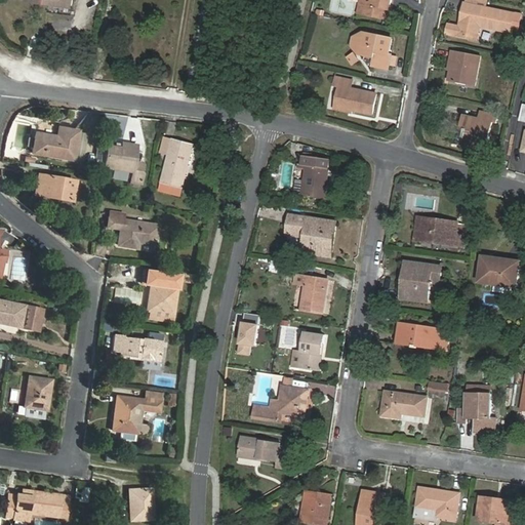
[(366,2),(364,12),(389,17),(392,0),(361,0),(366,2)]
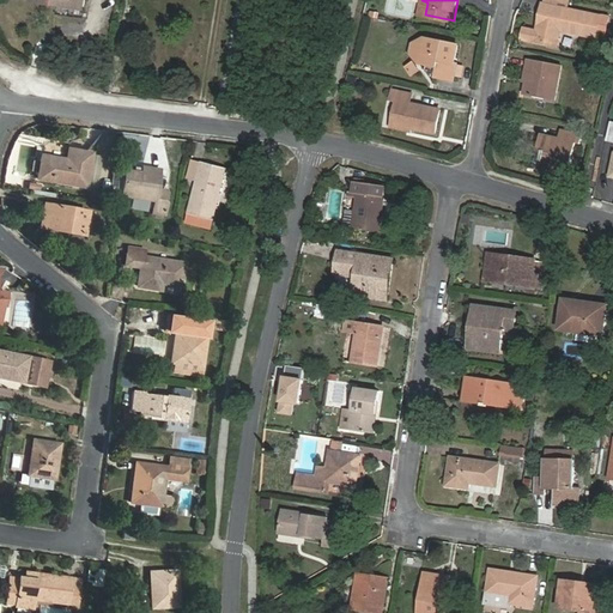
[(600,24),(607,25),(610,17),(570,8),(551,5),(544,4),(542,12),(545,13),(542,23),(540,22),(540,24),(527,22),(526,32),(538,35),(560,40),(563,31),(598,38),(599,32),(600,24)]
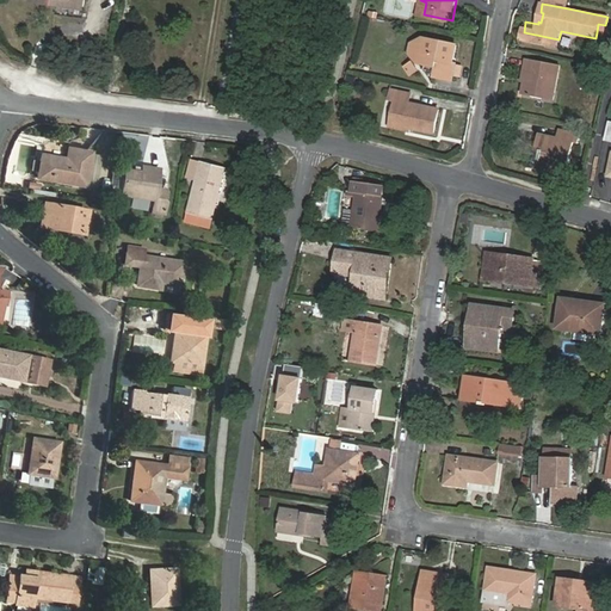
[(559,39),(536,35),(535,42),(557,47),(559,39)]
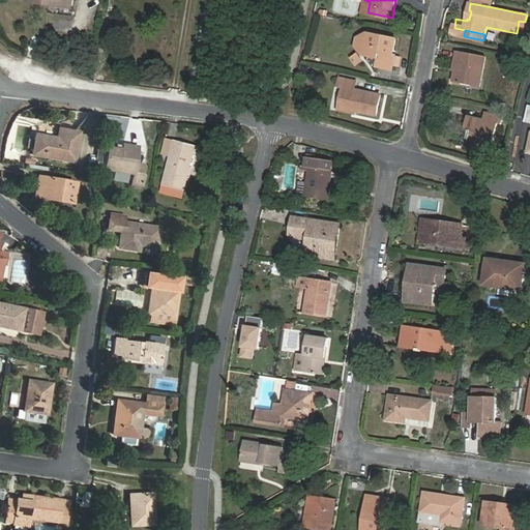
[(362,53),(367,31),(357,35),(355,45),(362,53)]
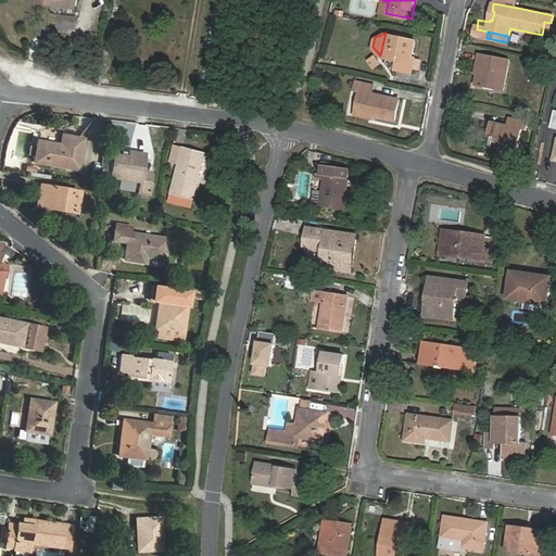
[(416,39),(386,33),(380,55),(390,58),(395,59),(394,64),(393,67),(412,72),(413,67),(415,57),(413,57),(416,39)]
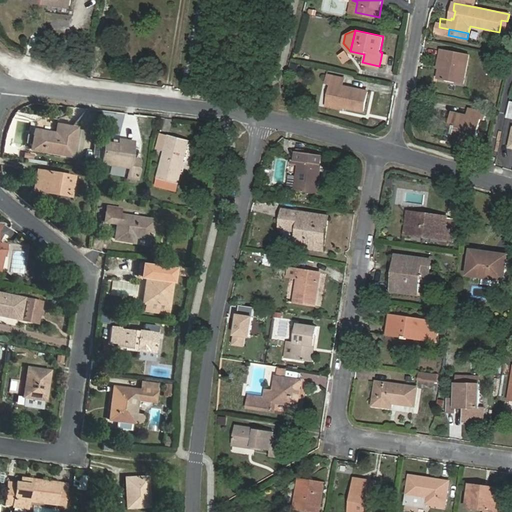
[(469,53),(443,47),(440,55),(442,55),(440,66),(437,77),(463,83),(469,53)]
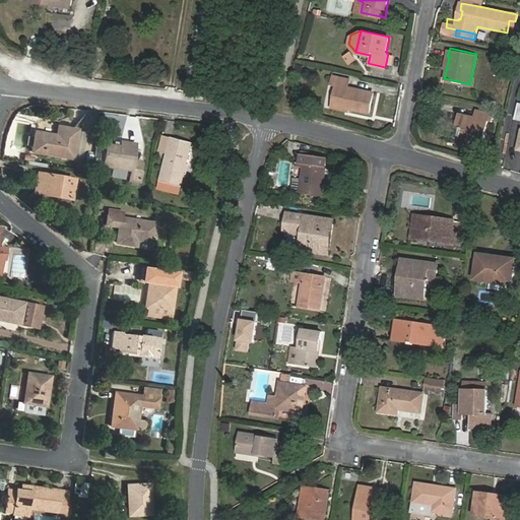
[(348,52),(341,57),(348,65),(354,60),(348,52)]
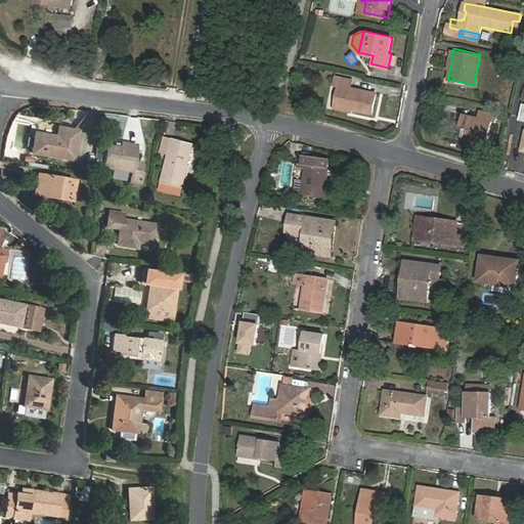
[(336,104),(349,107),(350,104),(352,105),(352,106),(377,112),(381,92),(352,86),(353,78),(337,75),(335,83),(340,84),(336,104)]
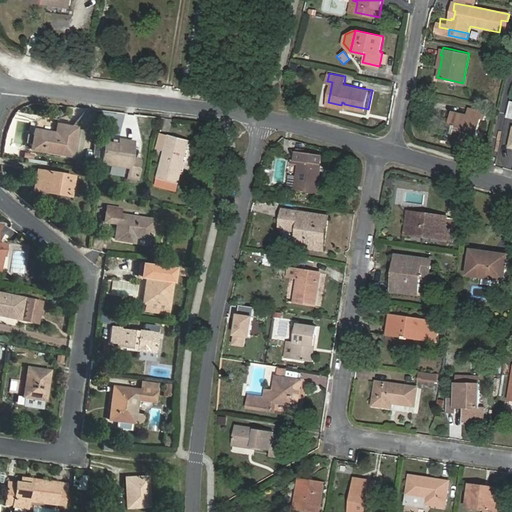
[(465,136),(464,143),(474,145),(481,118),(484,119),(486,111),(468,107),(467,114),(451,111),(448,124),(453,125),(451,133),(465,136)]
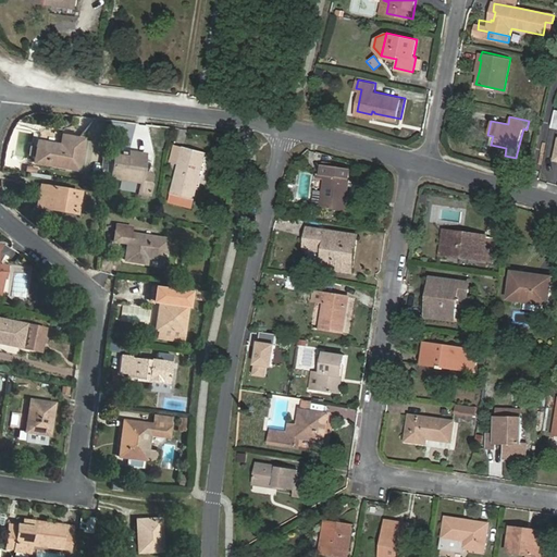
[(62,135),(60,143),(60,145),(37,141),(34,163),(77,171),(83,139),(62,135)]
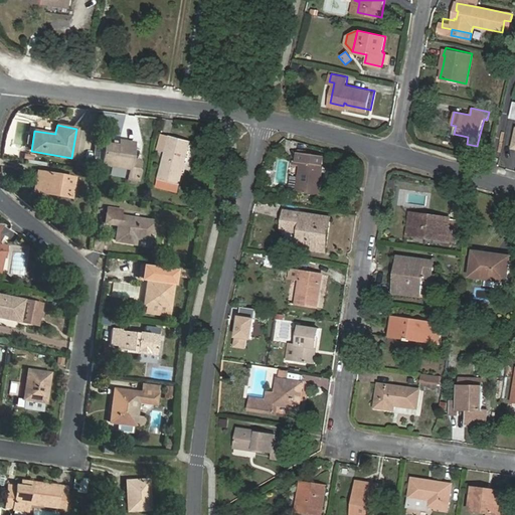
[(448,140),(467,144),(468,137),(454,134),(456,126),(451,125),(448,140)]
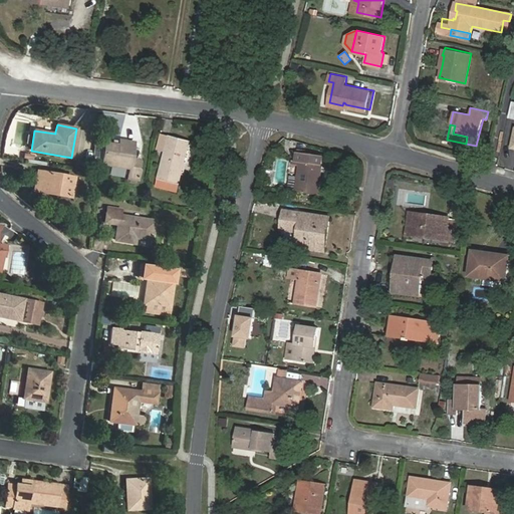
[(166,153),(157,188),(178,193),(191,142),(162,135),(157,151),(166,153)]
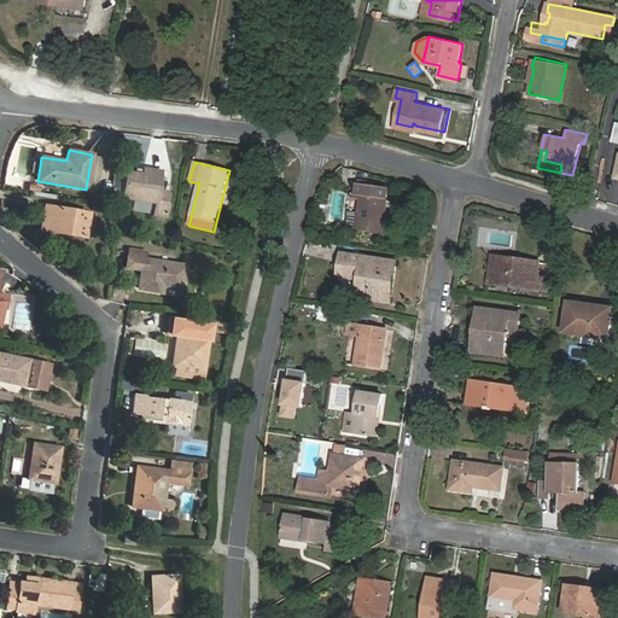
[(123,198),(156,203),(156,207),(168,208),(170,192),(159,191),(162,172),(145,168),(144,174),(127,172),(123,198)]
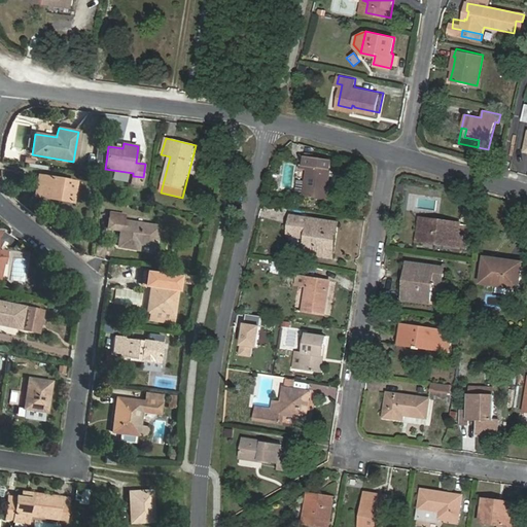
[(308,178),(306,195),(326,198),(329,179),(331,180),(334,160),(306,155),(305,164),(310,164),(308,178)]
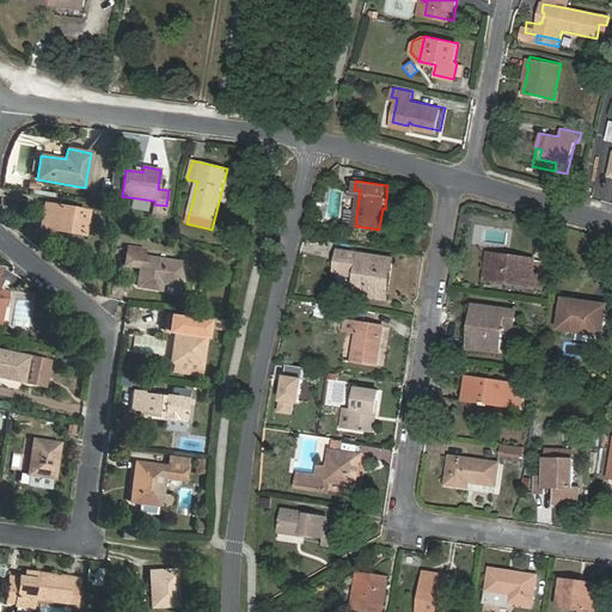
[(90,210),(46,203),(41,227),(85,236),(90,210)]
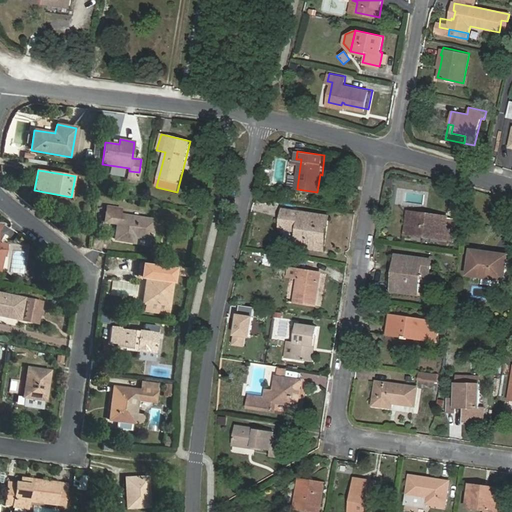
[(290,188),(297,189),(299,173),(292,172),(290,188)]
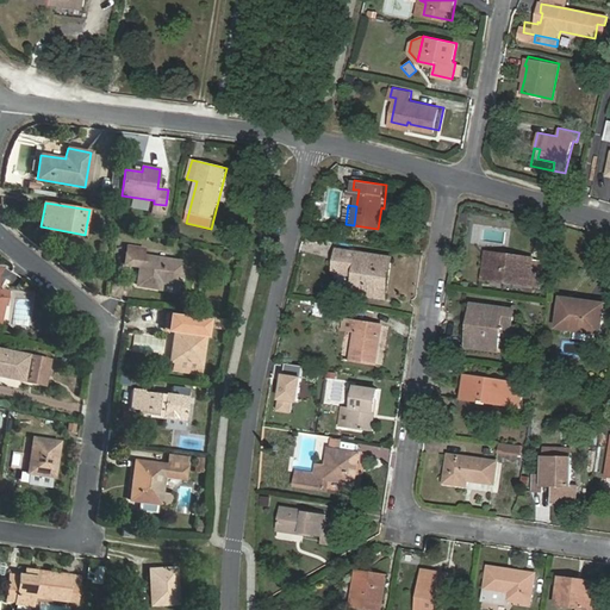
[(161,282),(181,285),(184,262),(143,255),(144,249),(128,247),(125,265),(139,267),(137,286),(160,290),(161,282)]
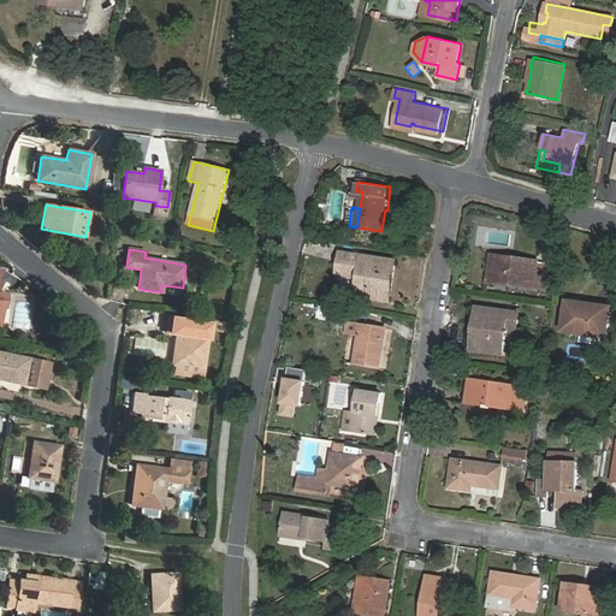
[(388,297),(392,259),(342,252),(339,271),(361,274),(357,292),(388,297)]
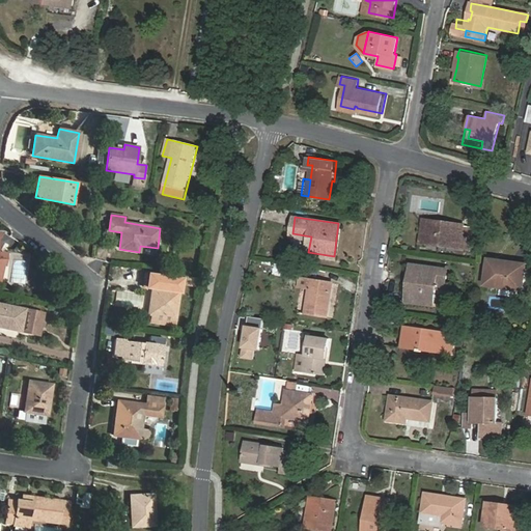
[(426,227),(421,226),(420,238),(469,244),(471,223),(464,222),(464,221),(428,217),(426,227)]
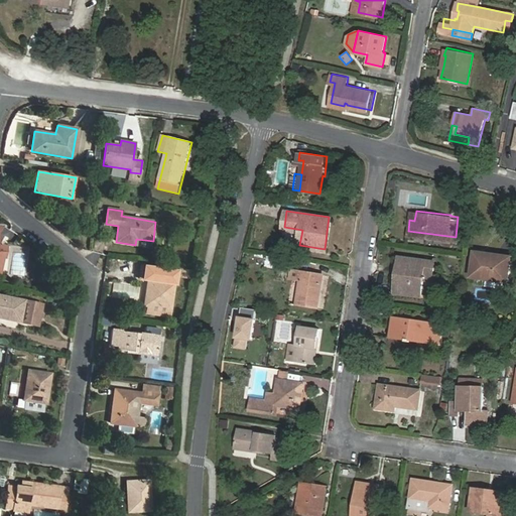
[(334,217),(329,217),(325,249),(329,249),(334,217)]
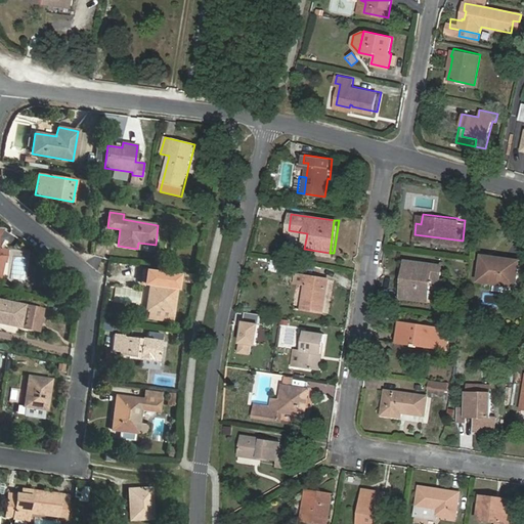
[(500,259),(483,256),(480,280),(517,286),(520,265),(500,262),(500,259)]
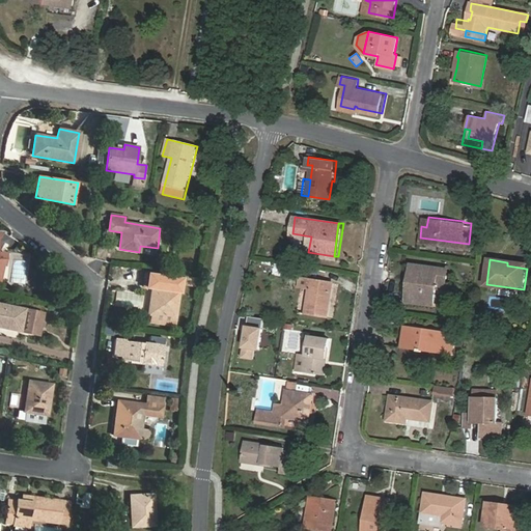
[(303,266),(285,262),(283,272),(302,275),(303,266)]
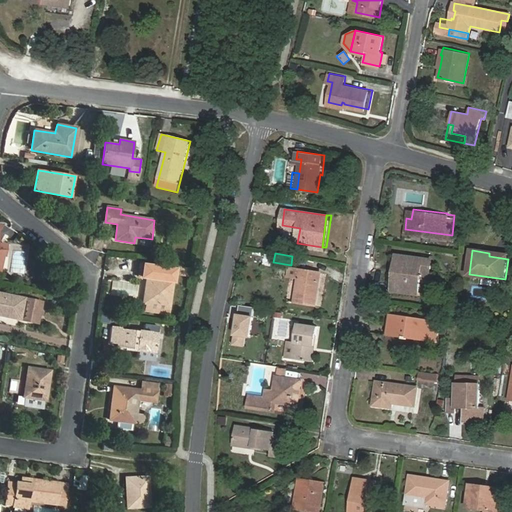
[(400,269),(398,293),(418,295),(420,276),(430,277),(432,261),(396,257),(395,268),(400,269)]
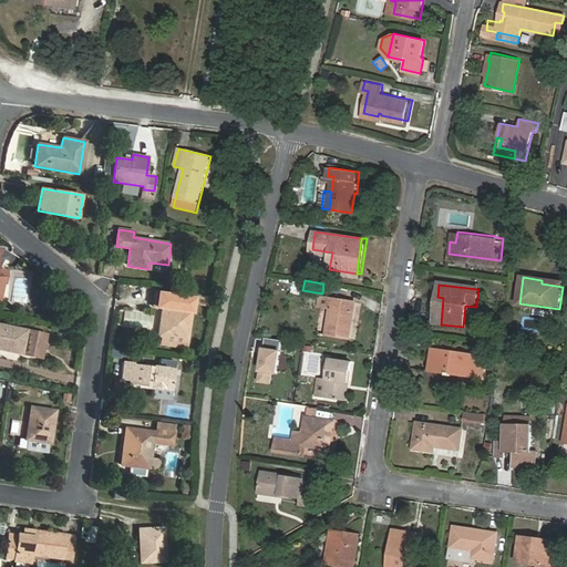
[(329,333),(352,337),(357,300),(331,296),(329,306),(332,306),(329,333)]
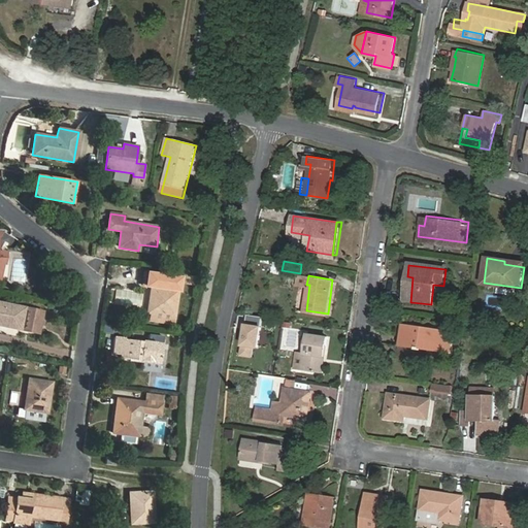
[(151,289),(162,290),(164,279),(153,277),(151,289)]
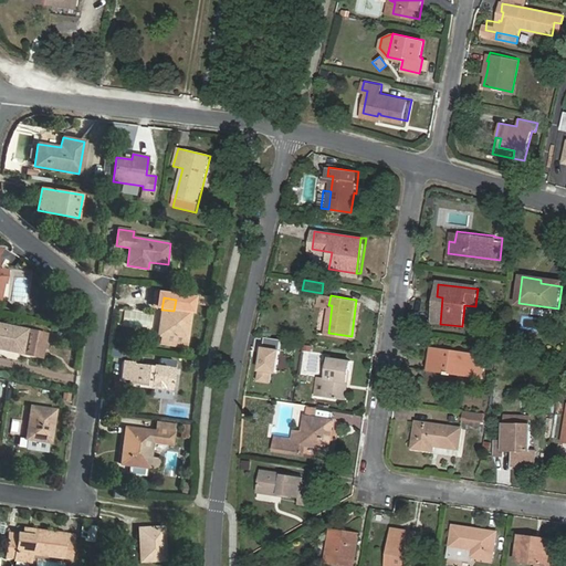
[(160,344),(186,348),(191,315),(200,316),(201,302),(176,300),(174,311),(161,310),(158,336),(161,336),(160,344)]
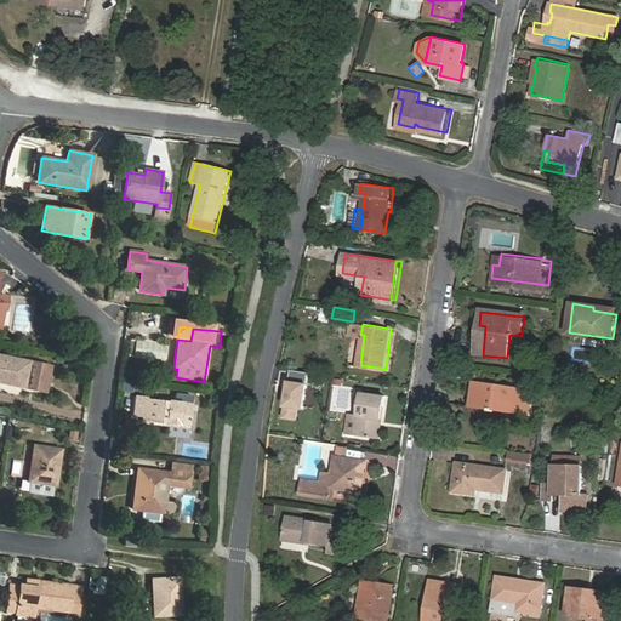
[(0,382),(23,388),(28,363),(0,355),(0,382)]
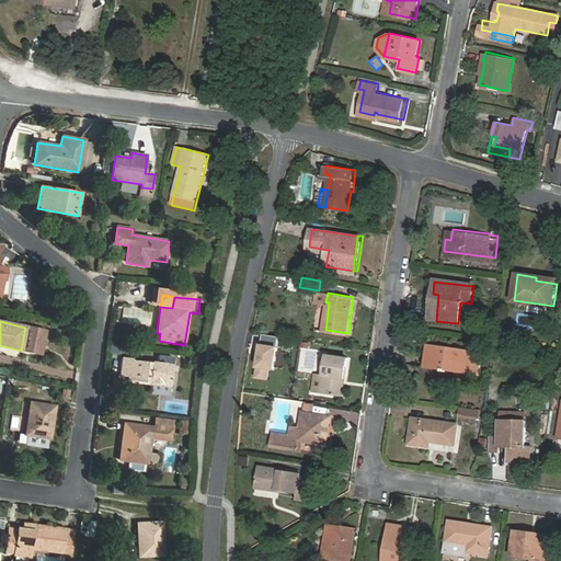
[(32,329),(26,352),(41,355),(46,332),(32,329)]
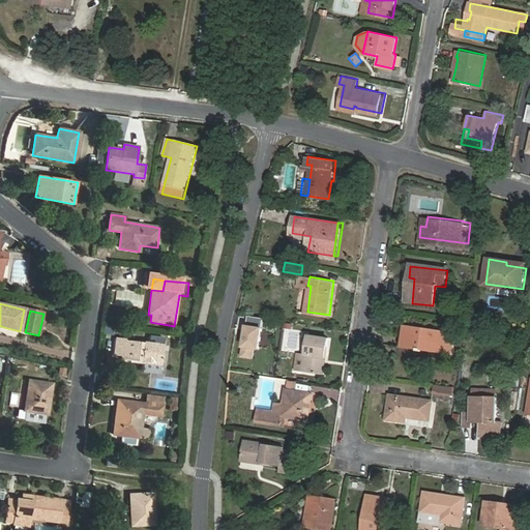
[(444,354),(447,332),(407,326),(404,348),(420,350),(420,352),(424,353),(424,351),(444,354)]
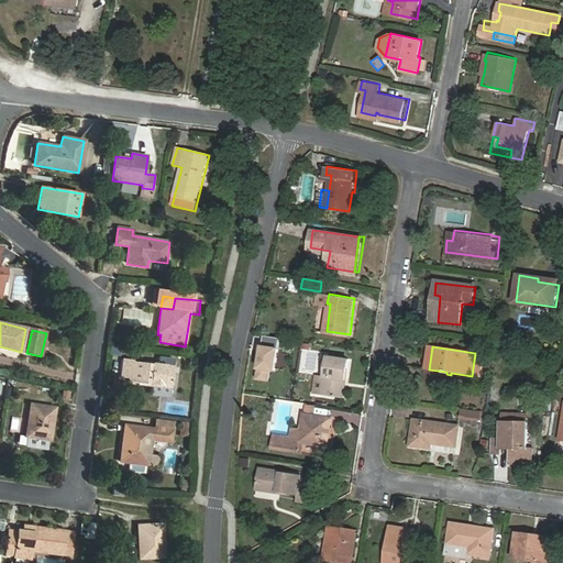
[(267,356),(266,367),(275,368),(276,356),(267,356)]
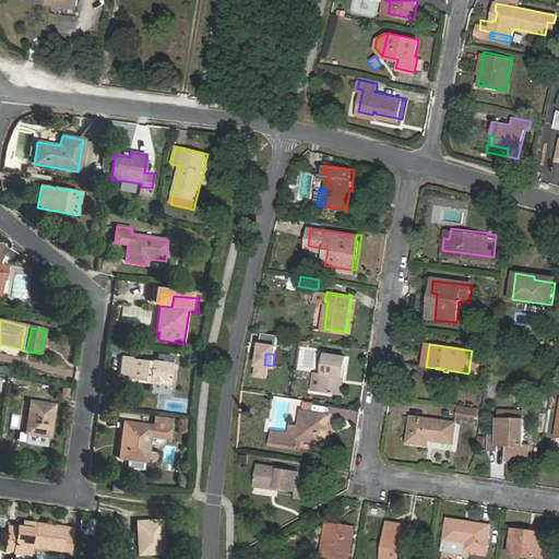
[(344,379),(347,379),(351,358),(329,355),(326,375),(323,393),(341,395),(344,379)]
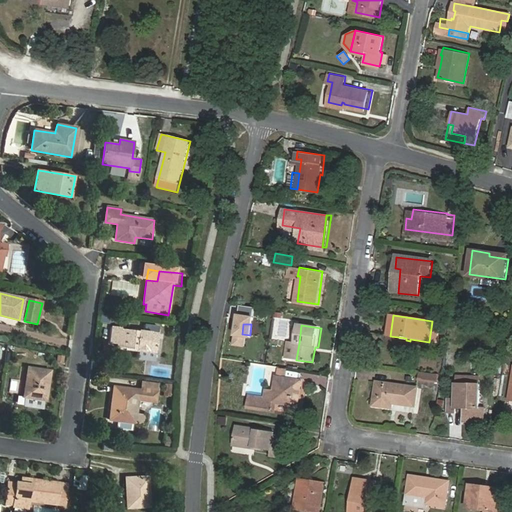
[(110,343),(116,344),(116,347),(127,348),(127,350),(139,352),(138,359),(154,361),(158,335),(121,329),(121,327),(112,326),(110,343)]
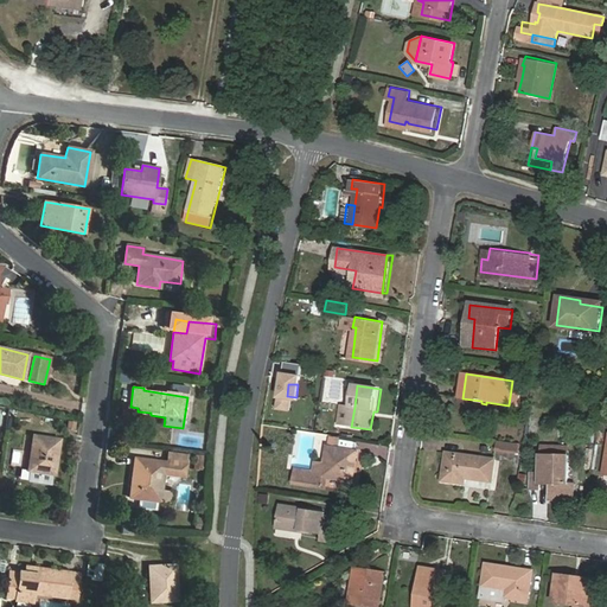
[(351,427),(355,407),(345,406),(342,425),(351,427)]
